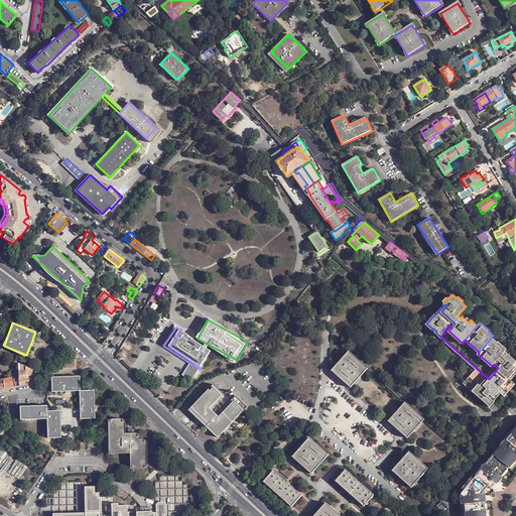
[(169,347),(201,368),(211,354),(192,342),(194,340),(181,331),(169,347)]
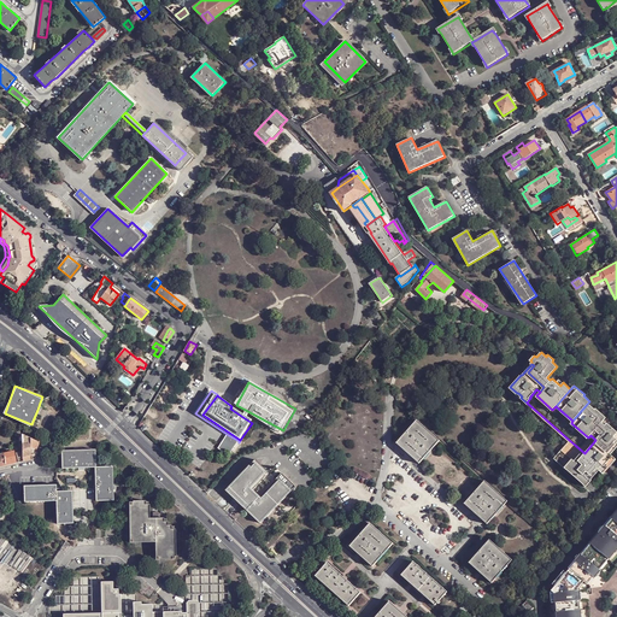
[(588,403),(573,421),(571,423),(588,438),(591,435),(601,422),(606,417),(597,407),(595,409),(588,403)]
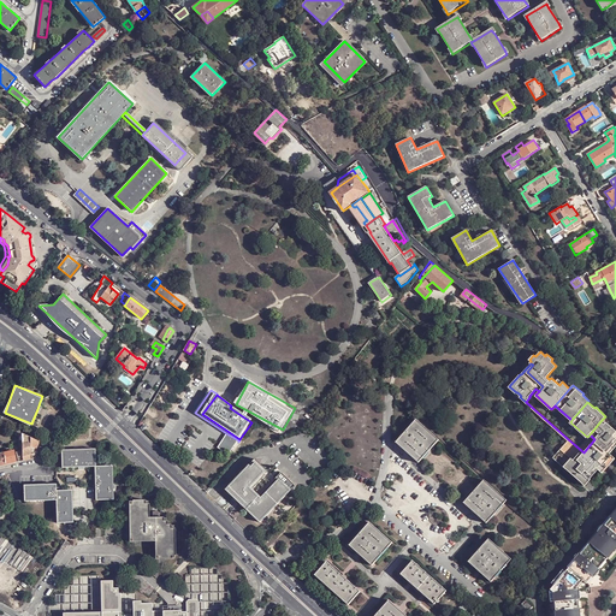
[(143,427),(155,409),(150,406),(138,425),(143,427)]
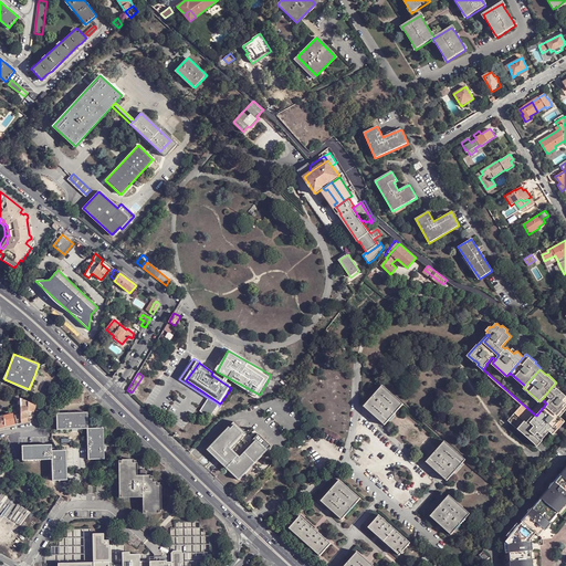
[(364,407),(385,426),(404,404),(383,385),(364,407)]
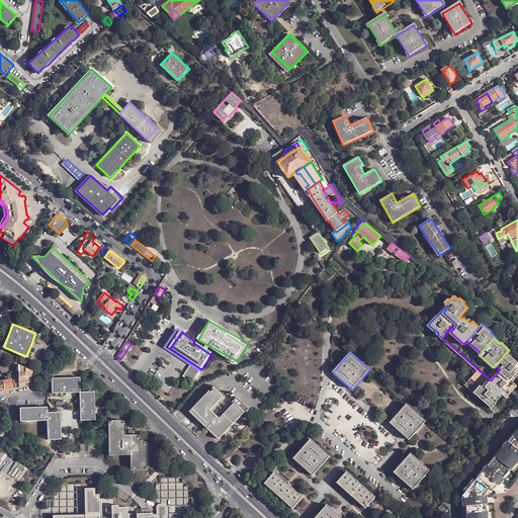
[(481,385),(475,392),(476,393),(477,394),(490,406),(492,408),(497,403),(496,402),(503,395),(506,397),(517,385),(515,383),(513,380),(517,374),(517,361),(510,355),(508,356),(505,354),(496,365),(500,369),(491,380),(489,381),(488,380),(483,386),(481,385)]
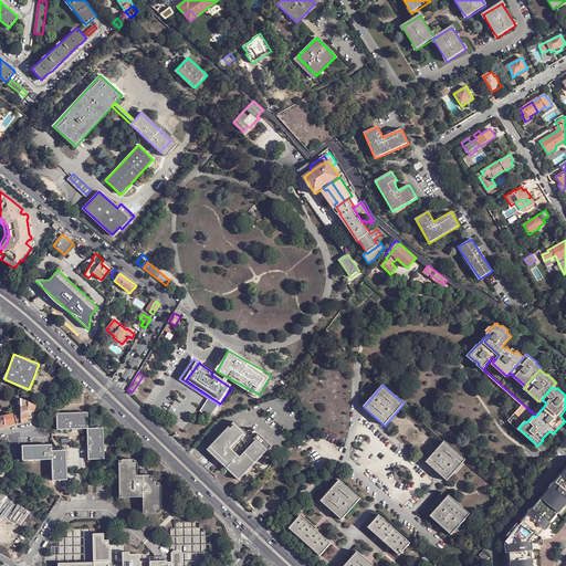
[(20,398),(21,420),(29,418),(31,417),(34,411),(37,407),(20,398)]
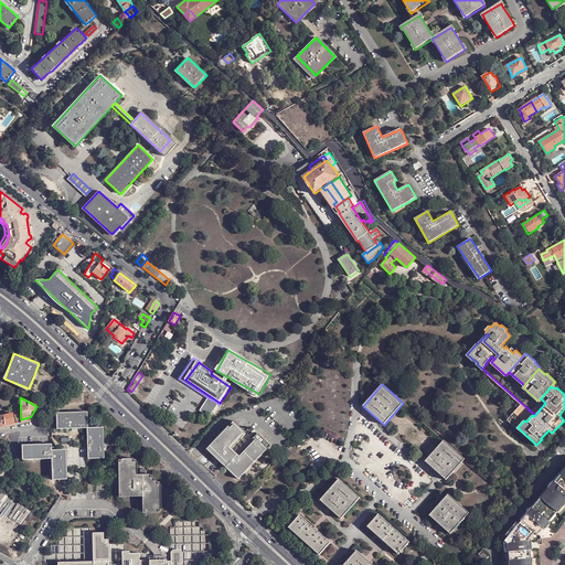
[(210,417),(219,404),(208,397),(200,411),(210,417)]
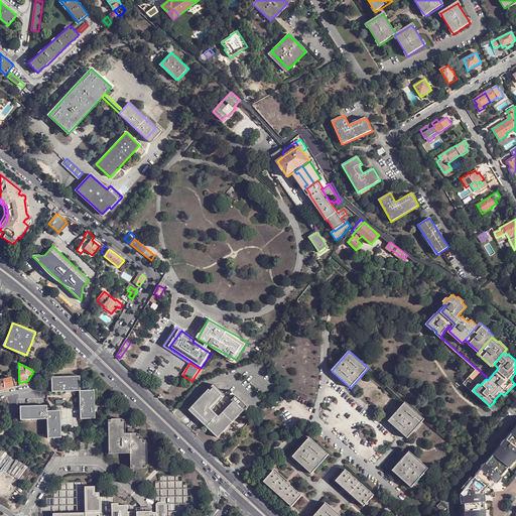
[(489,379),(475,367),(463,381),(473,390),(479,384),(481,385),(486,379),(487,380),(489,379)]
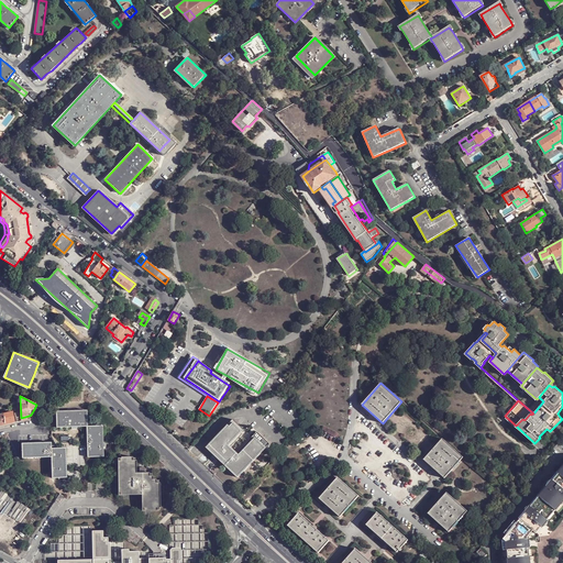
[(74,409),(67,409),(56,409),(56,426),(72,426),(77,426),(87,426),(87,455),(102,454),(101,424),(87,423),(86,409),(74,409)]
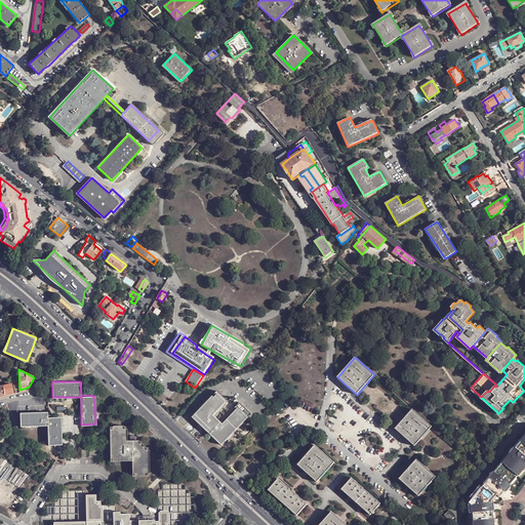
[(14,394),(12,385),(3,387),(5,396),(14,394)]
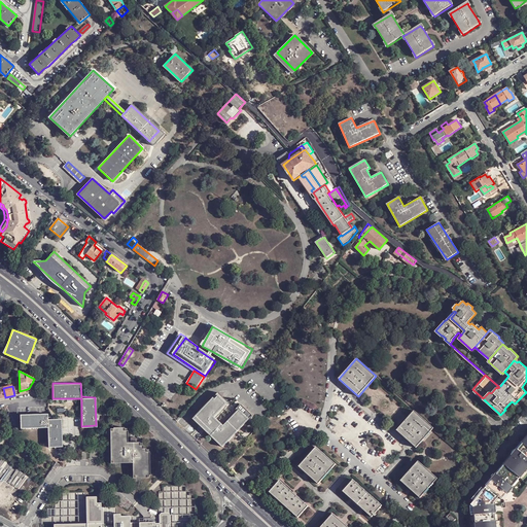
[(229,402),(218,392),(195,418),(200,421),(200,420),(216,430),(211,435),(222,447),(253,415),(241,406),(221,425),(215,419),(227,407),(225,406),(229,402)]
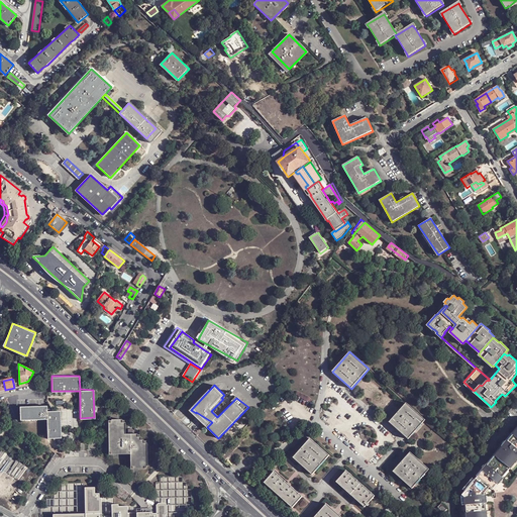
[(408,439),(425,420),(406,403),(389,422),(408,439)]
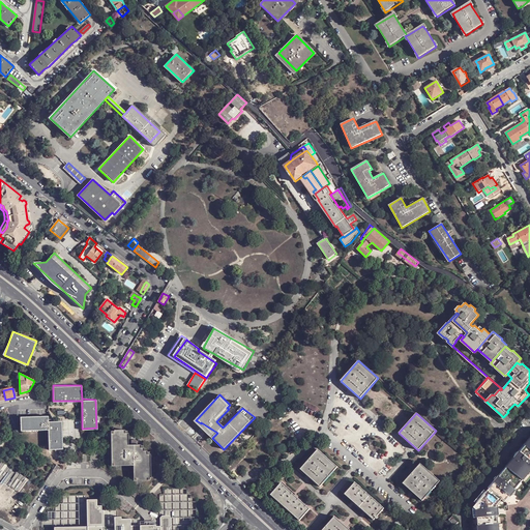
[(48,420),(48,415),(20,417),(21,431),(49,430),(50,449),(63,448),(61,419),(54,420),(48,420)]
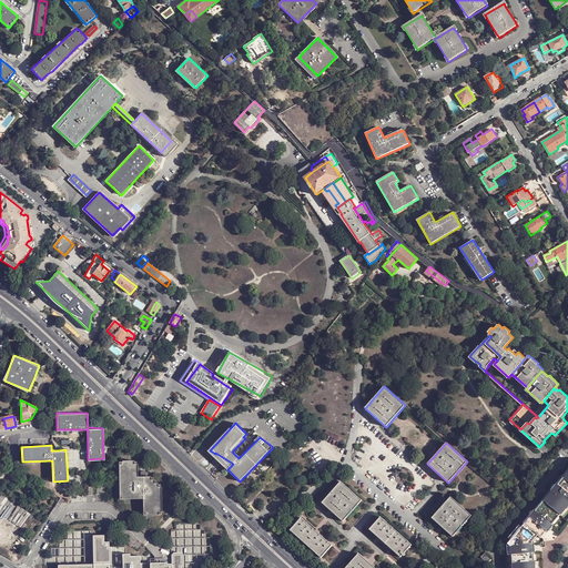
[(123,463),(121,463),(121,500),(145,500),(146,516),(162,516),(163,514),(163,513),(163,488),(162,487),(162,486),(160,486),(160,484),(156,484),(156,480),(155,480),(154,478),(153,478),(153,477),(140,477),(139,465),(138,465),(138,463),(135,463),(135,462),(123,462),(123,463)]
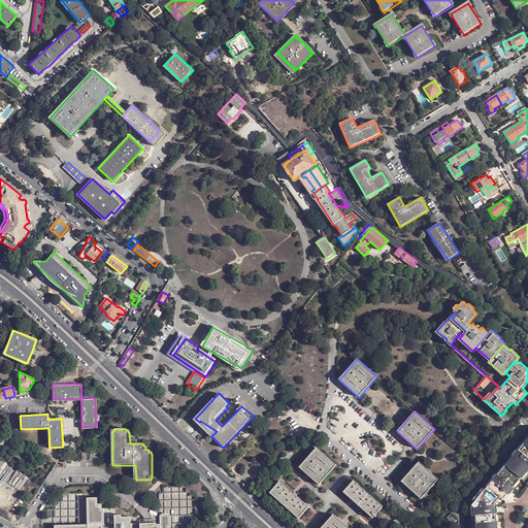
[(258,439),(253,433),(246,441),(248,442),(245,444),(246,446),(245,448),(248,451),(258,439)]
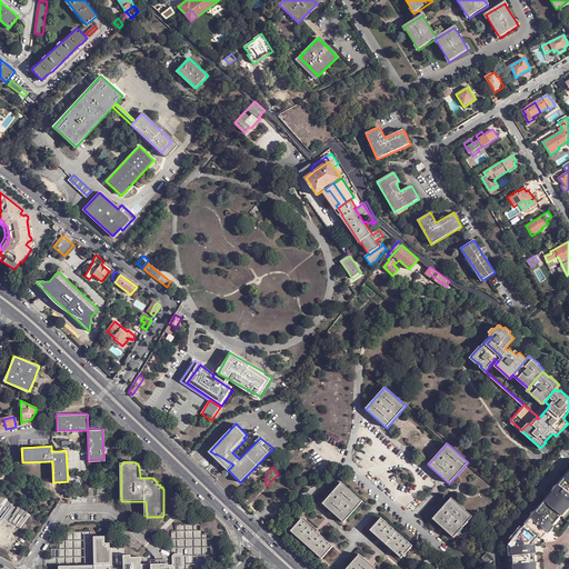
[(535,568),(532,545),(538,538),(541,540),(568,506),(568,471),(562,479),(563,480),(559,487),(558,486),(551,493),(553,493),(537,513),(536,512),(530,519),(531,520),(526,527),(525,526),(508,546),(510,548),(511,557),(513,557),(515,568),(535,568)]
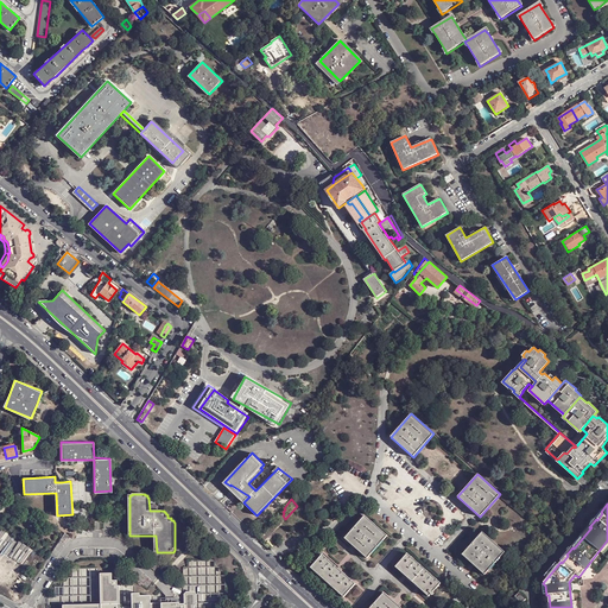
[(278,514),(272,521),(277,527),(282,524),(278,520),(282,515),(278,514)]
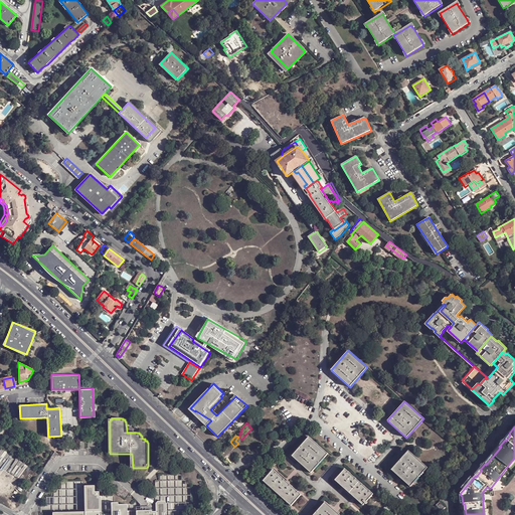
[(309,437),(293,456),(311,473),(328,454),(309,437)]
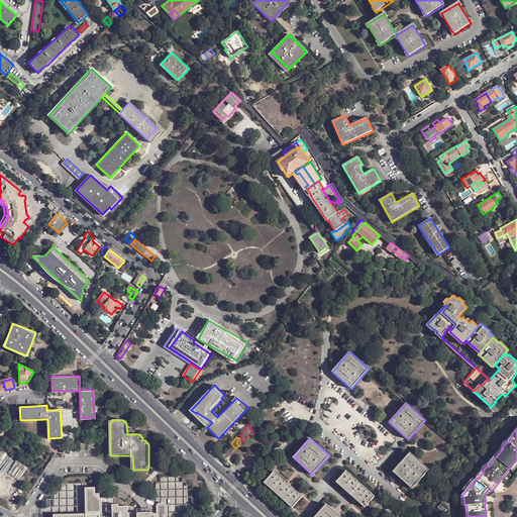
[(501,448),(487,466),(488,467),(503,448),(501,448)]
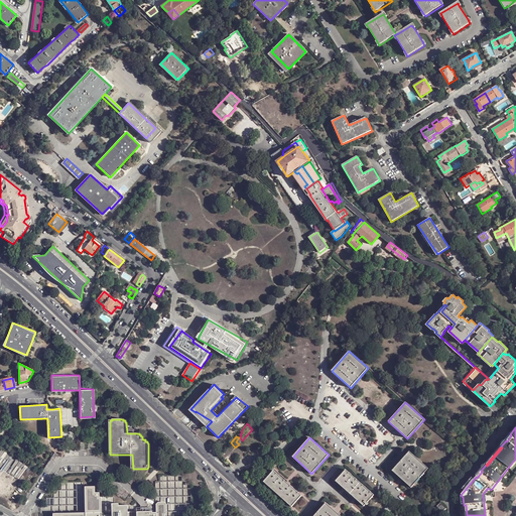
[(231,454),(227,449),(221,457),(224,461),(231,454)]
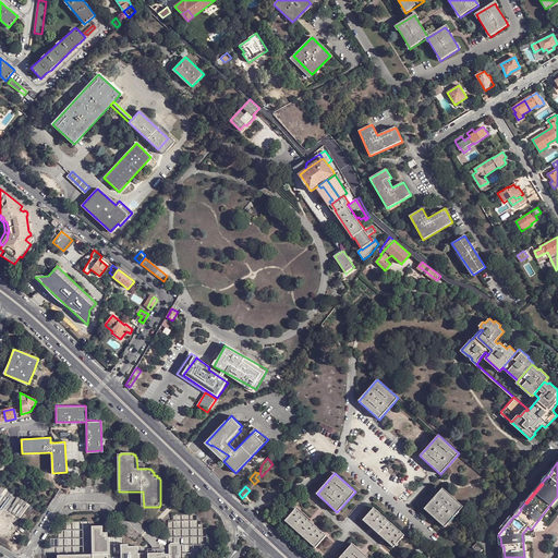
[(446,528),(464,507),(443,488),(425,509),(446,528)]
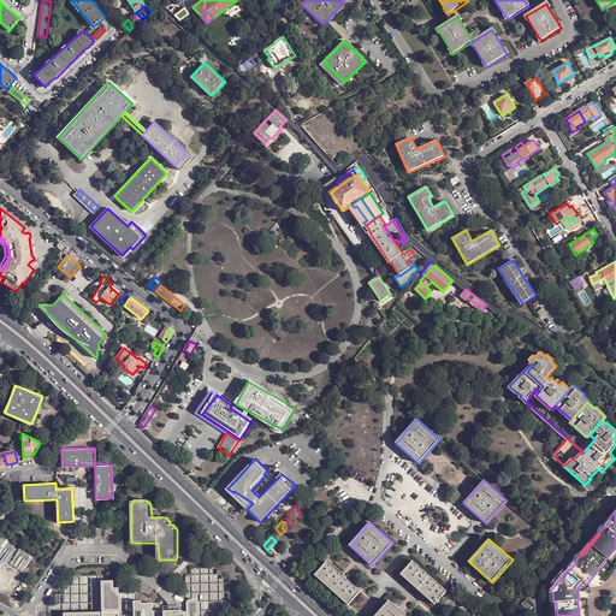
[(413,561),(401,574),(434,604),(446,591),(413,561)]
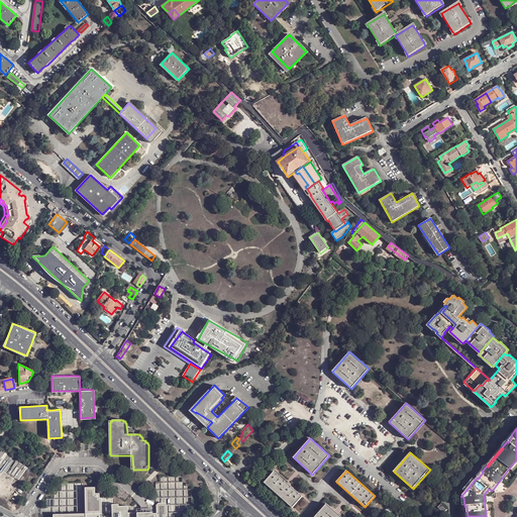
[(293,508),(303,497),(275,472),(265,483),(293,508)]
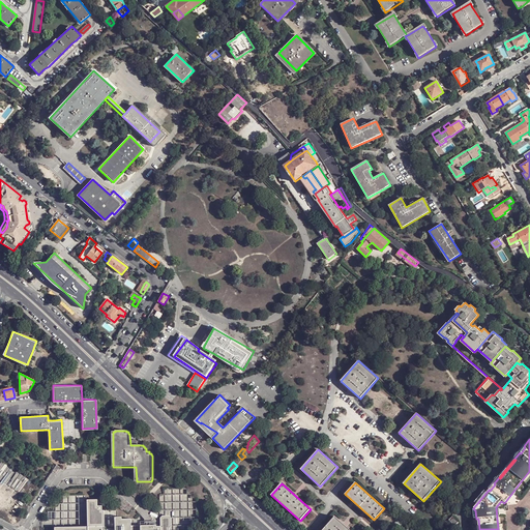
[(163,488),(163,513),(168,513),(168,510),(175,510),(175,518),(179,518),(179,522),(193,522),(194,517),(197,517),(197,504),(192,504),(192,494),(186,494),(186,488),(163,488)]
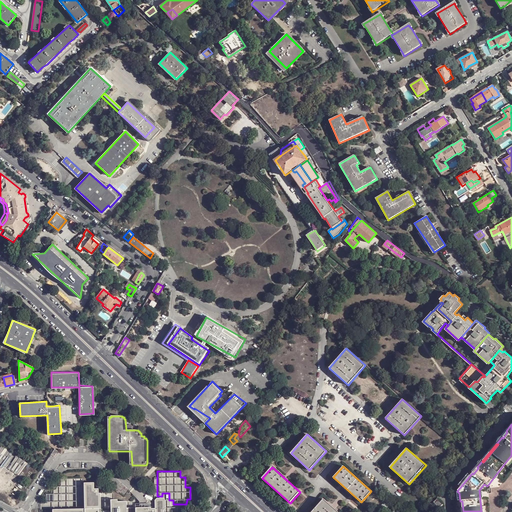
[(163,511),(165,510),(165,502),(163,500),(160,500),(157,500),(155,502),(155,494),(136,495),(136,499),(140,503),(140,509),(126,509),(126,503),(117,503),(117,501),(110,501),(110,510),(110,511),(108,511),(105,511),(104,511),(100,511),(100,494),(94,494),(93,484),(84,484),(84,510),(52,511),(163,511)]
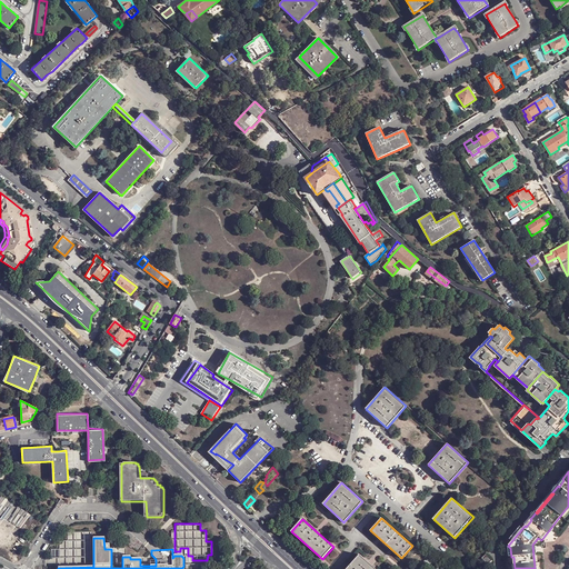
[(375,568),(359,555),(346,568),(375,568)]
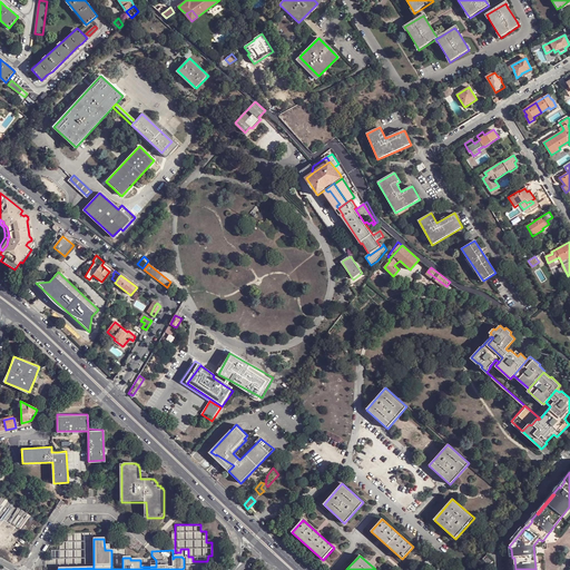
[(492,562),(487,556),(482,560),(488,567),(492,562)]
